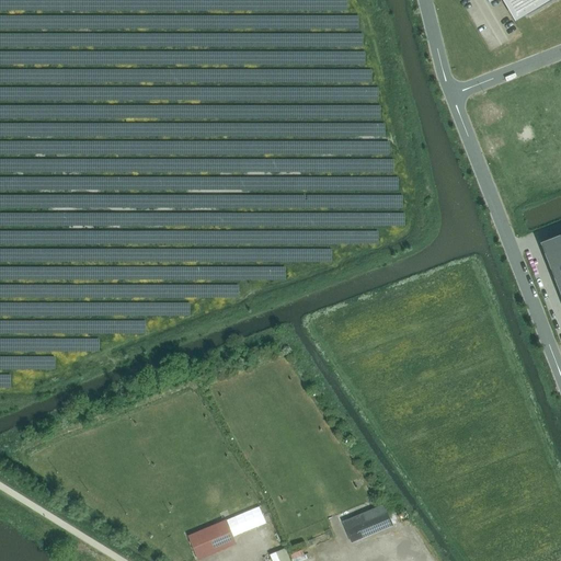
[(517,0),(527,15),(552,0),(517,0)]
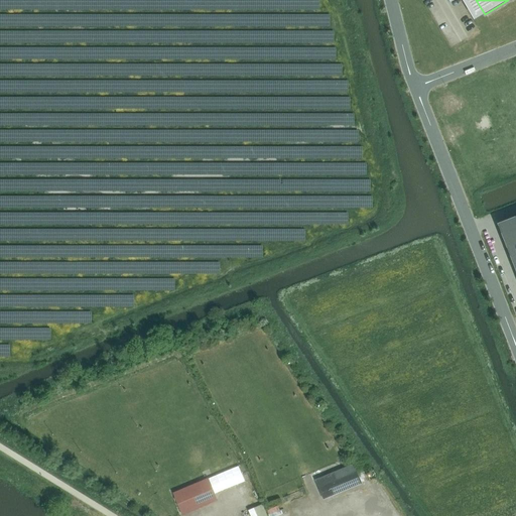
[(515,216),(497,224),(506,248),(515,243),(515,216)]
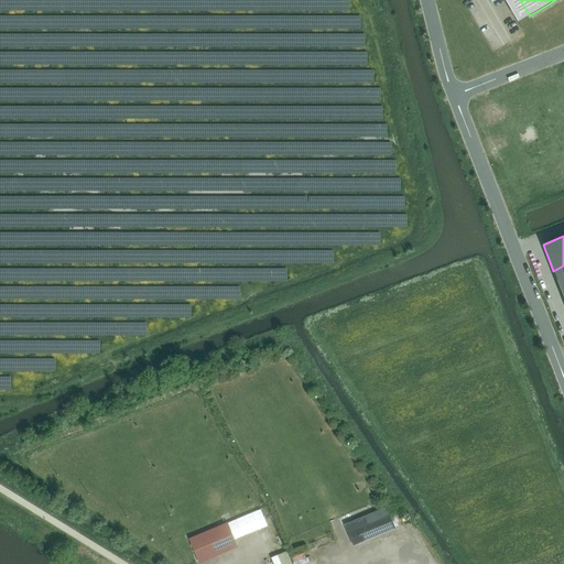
[(563,266),(553,271),(563,296),(563,266)]
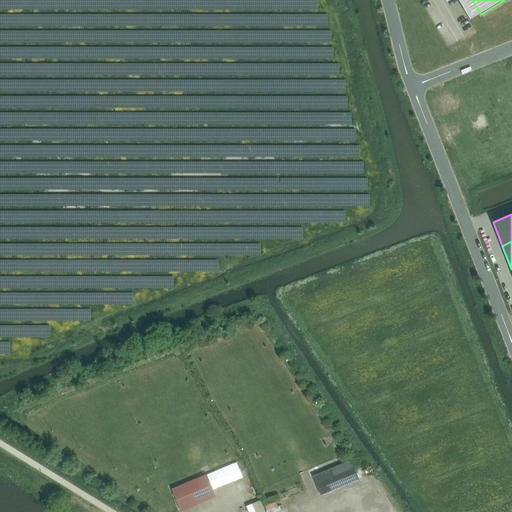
[(351,460),(313,476),(321,495),(358,480),(353,467),(351,460)]
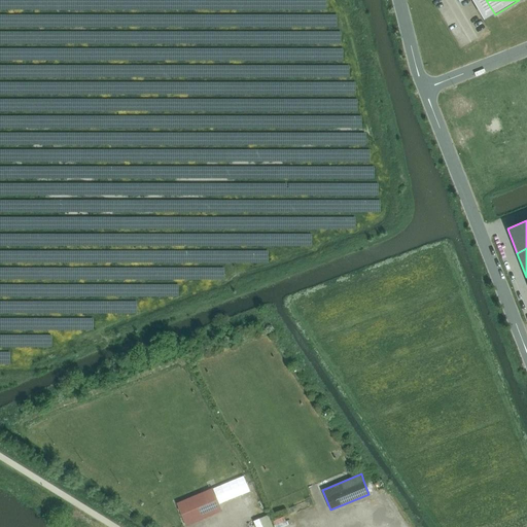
[(212,489),(176,503),(184,523),(220,508),(212,489)]
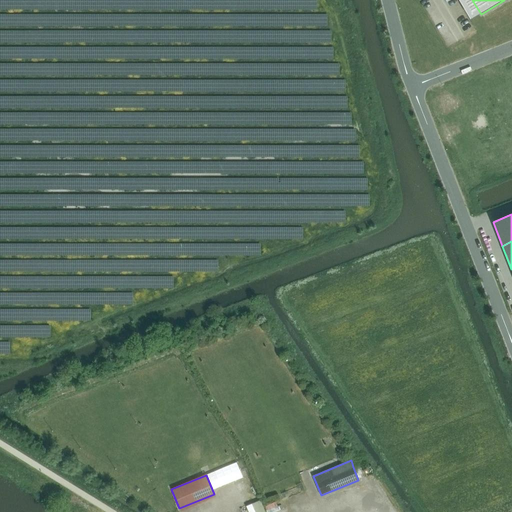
[(263,511),(259,501),(247,506),(249,511),(263,511)]
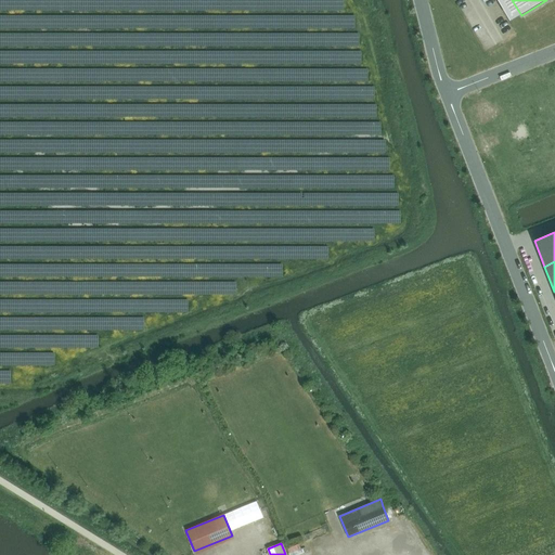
All buildings are outlined.
